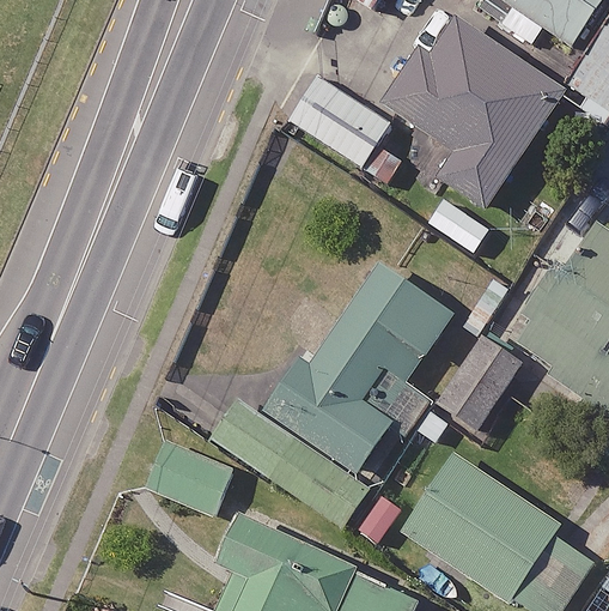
[(341,0),(364,14),(373,0),(485,0),(565,52),(597,0),(341,0)]
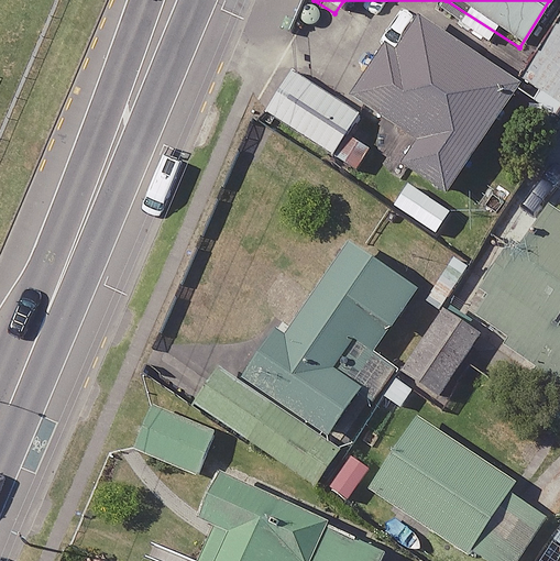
[(520,81),(413,9),(354,96),(420,140),(404,164),(447,193),(520,81)]
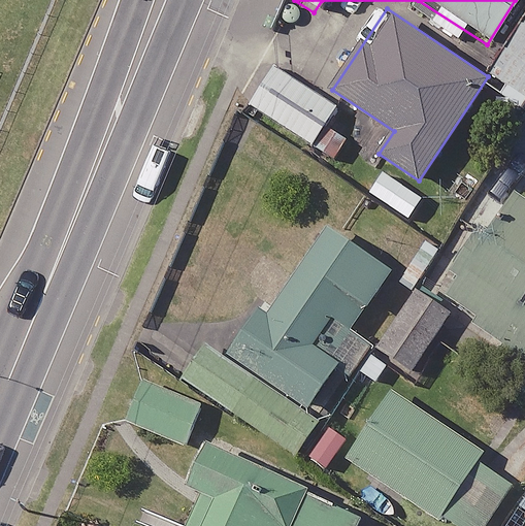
[(521,109),(524,104),(524,13),(487,69),(507,84),(499,95),(521,109)]
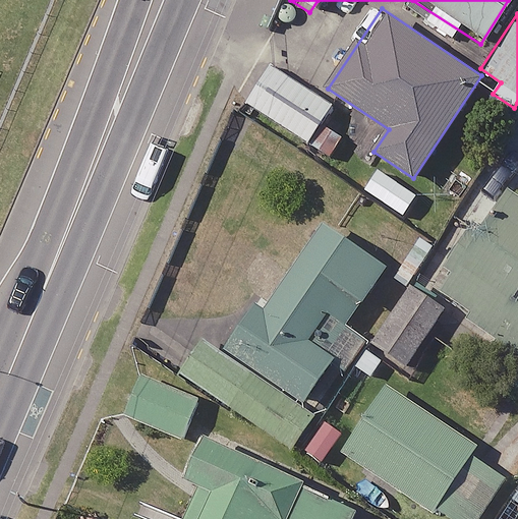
[(353,120),(271,64),(247,100),(329,156),(353,120)]
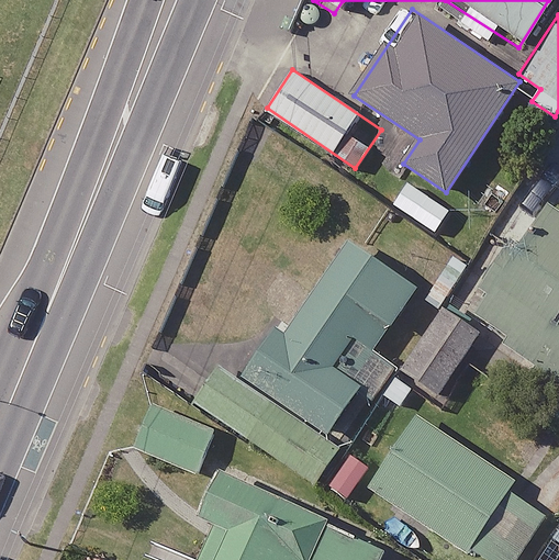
[(279,331),(246,379),(222,362),(197,400),(320,484),(345,447),(326,435),(360,385),(333,367),(351,339),(371,353),(415,289),(350,244),(288,336),(279,331)]
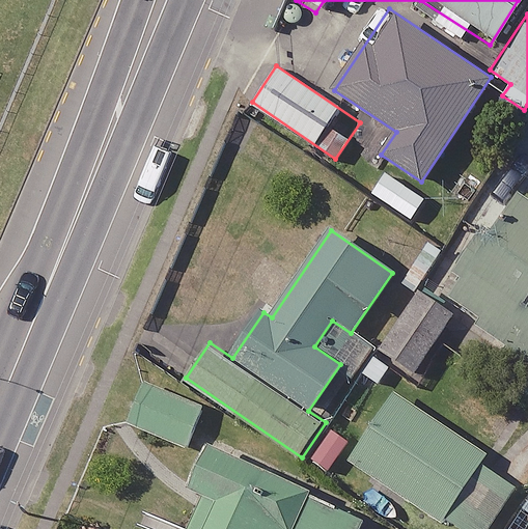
[(451,316),(419,295),(382,349),(414,371),(451,316)]
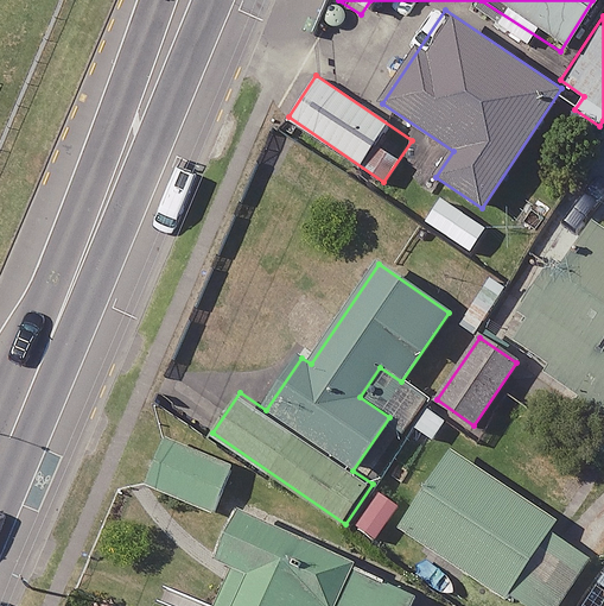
[(233,461),(169,436),(148,485),(213,511),(233,461)]
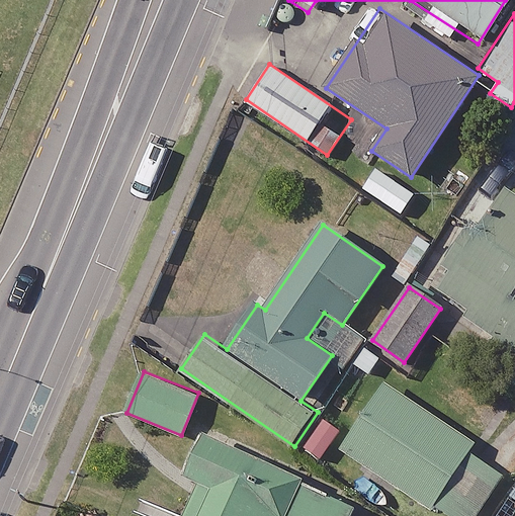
[(471,442),(384,382),(340,448),(440,515),(473,515),(502,474),(466,450),(471,442)]
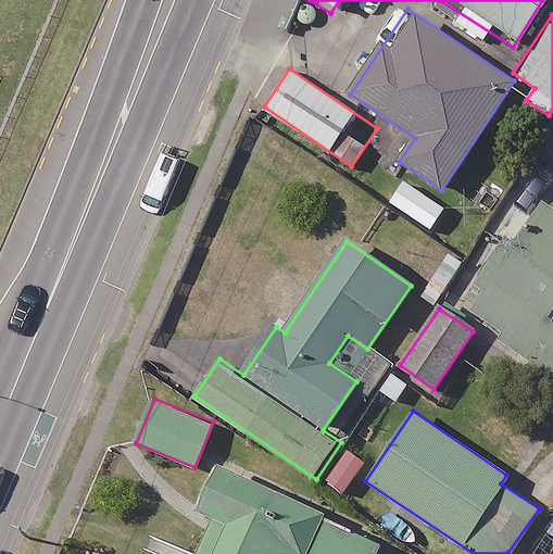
[(375,553),(380,543),(221,469),(200,512),(215,518),(198,553),(375,553)]
